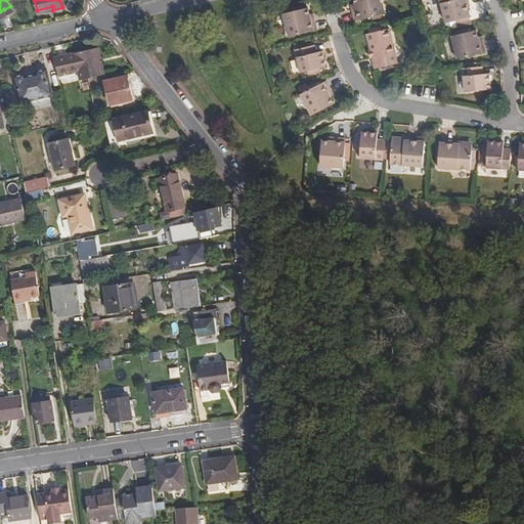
[(351,0),(352,4),(353,7),(350,8),(353,19),(381,13),(378,0),(351,0)]
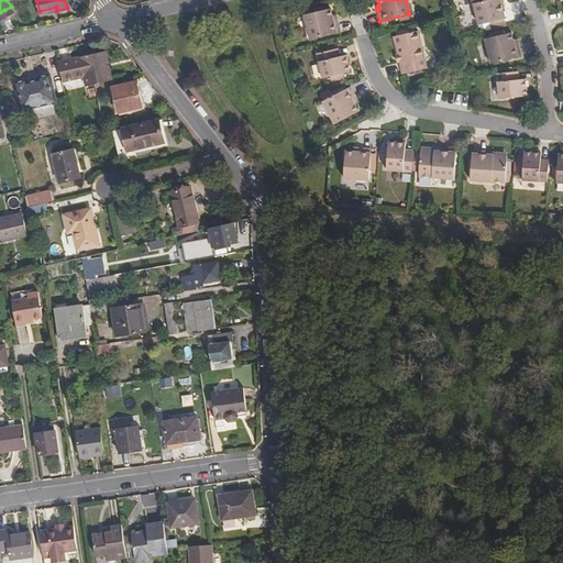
[(499,0),(471,0),(477,24),(504,18),(499,1),(499,0)]
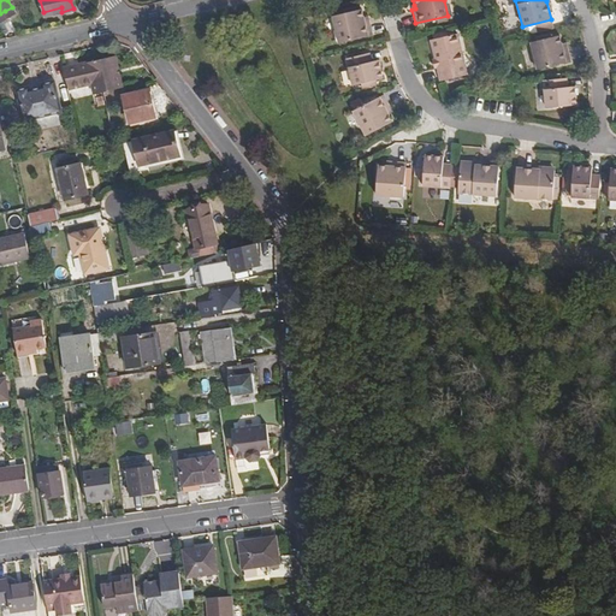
[(362,22),(361,17),(360,9),(331,15),(338,42),(371,34),(367,21),(362,22)]
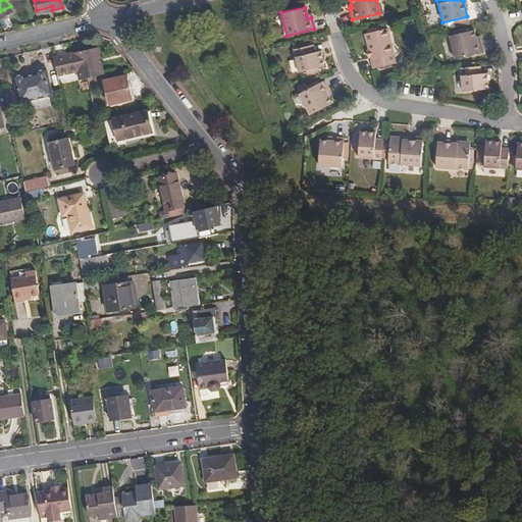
[(367,49),(369,56),(372,68),(394,62),(385,28),(363,34),(367,49)]
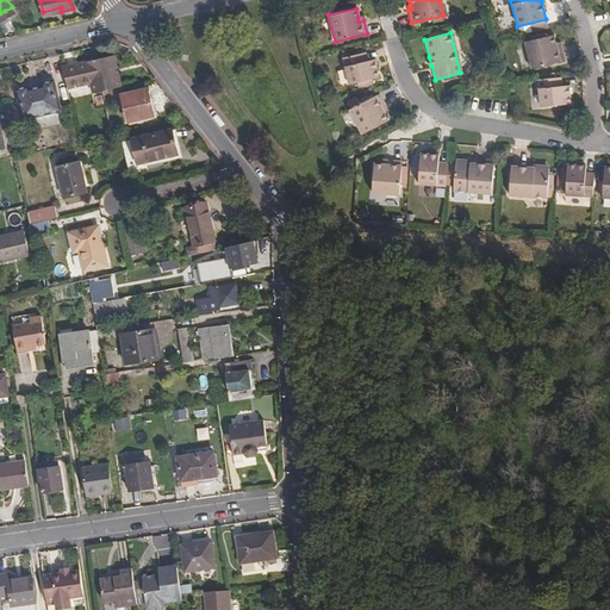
[(555,45),(554,42),(553,33),(523,41),(530,68),(564,60),(560,45),(555,45)]
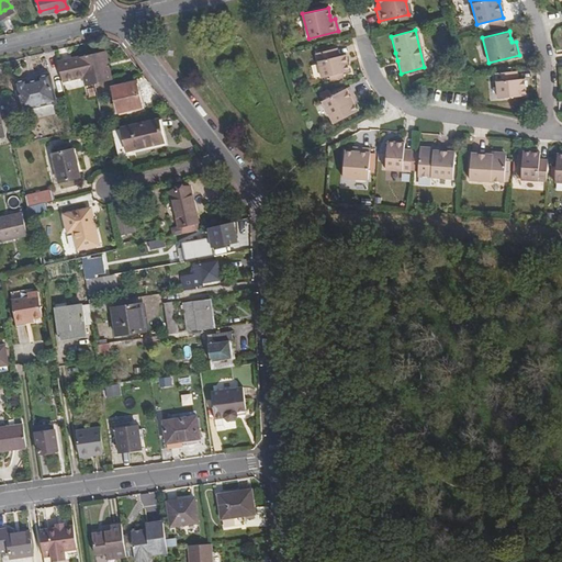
[(344,54),(337,55),(335,47),(314,52),(319,78),(347,70),(344,54)]
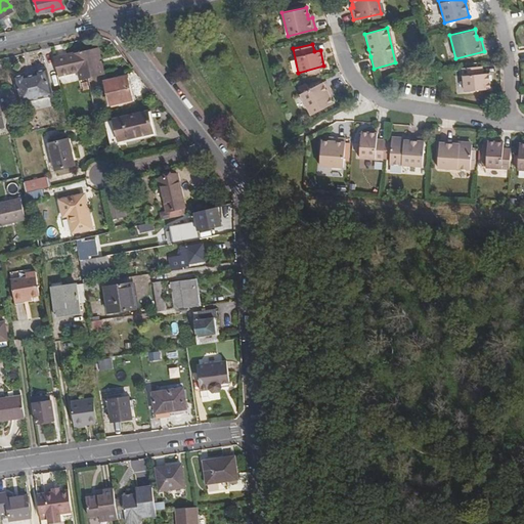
[(97,47),(54,58),(58,76),(78,71),(80,80),(87,78),(103,75),(97,47)]
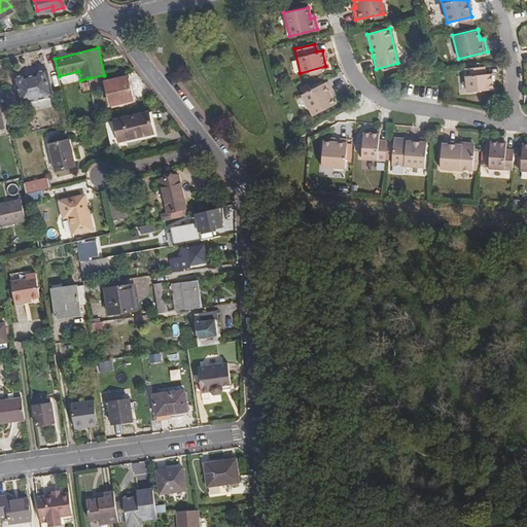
[(485,66),(464,68),(466,91),(493,89),(492,72),(485,73),(485,66)]
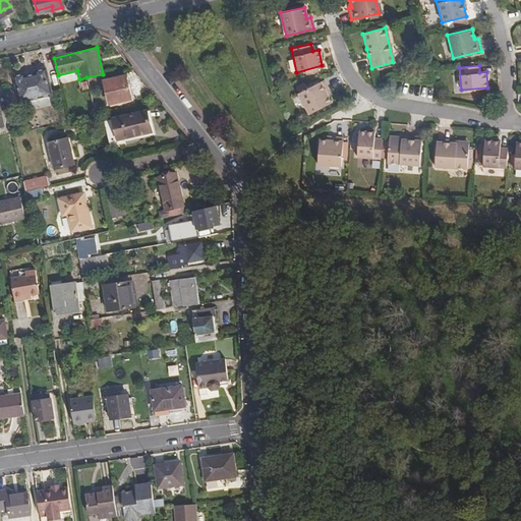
[(24,71),(14,74),(20,101),(53,93),(46,66),(36,69),(36,72),(25,74),(24,71)]
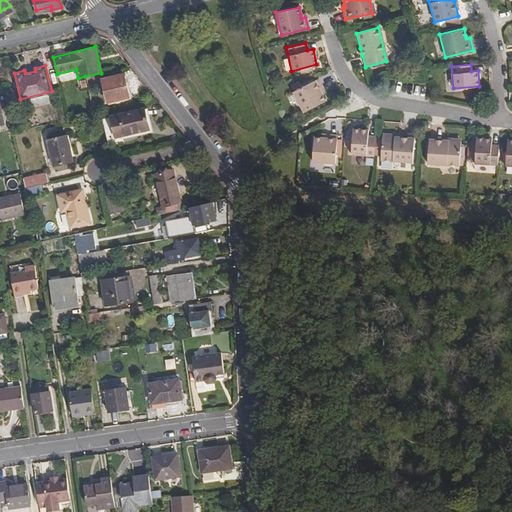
[(106,102),(127,96),(122,74),(101,79),(106,102)]
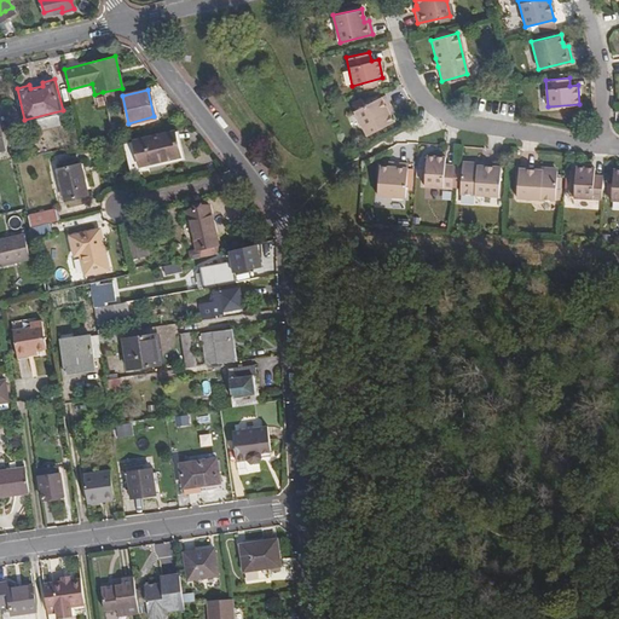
[(392,121),(388,114),(386,110),(391,108),(383,94),(353,111),(366,136),(392,121)]
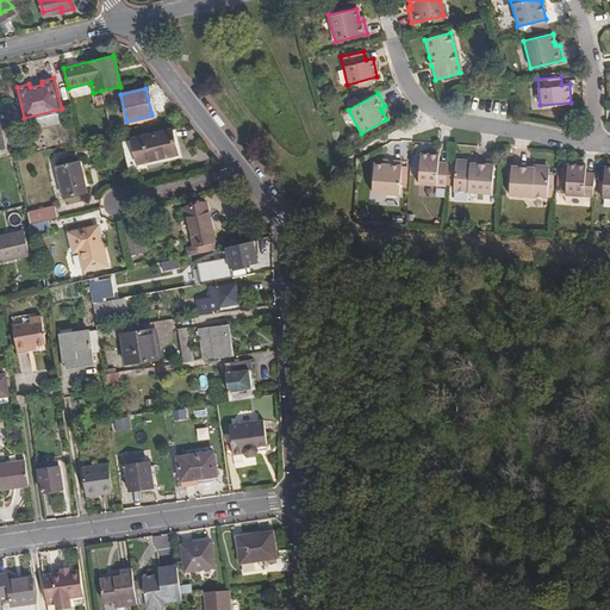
[(138,163),(178,154),(173,130),(134,139),(138,163)]
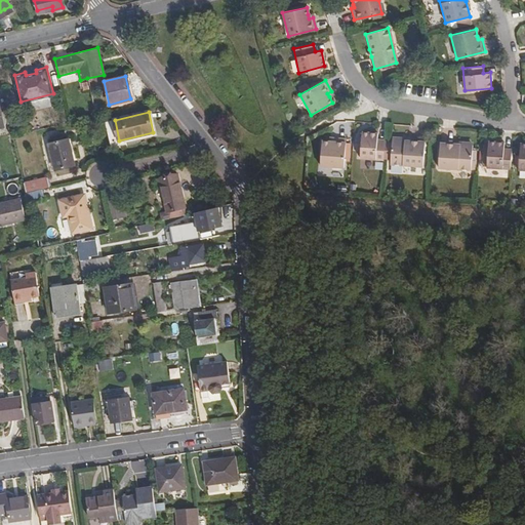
[(369,158),(382,159),(385,139),(376,139),(376,132),(360,131),(359,158),(369,158)]
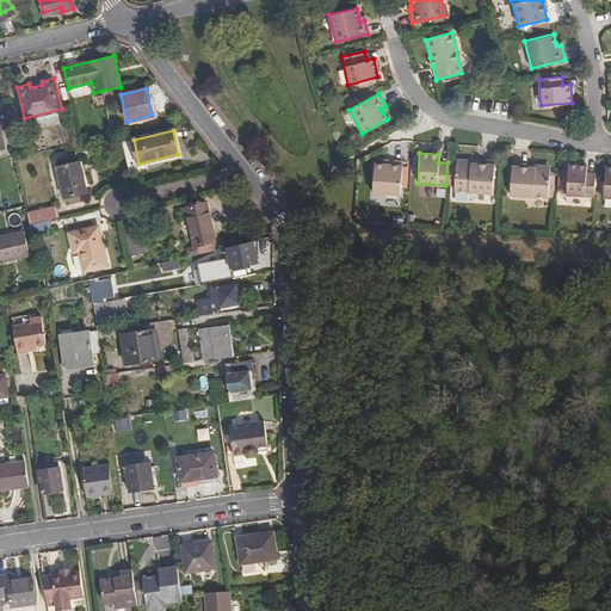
[(82,154),(49,162),(50,168),(84,160),(82,154)]
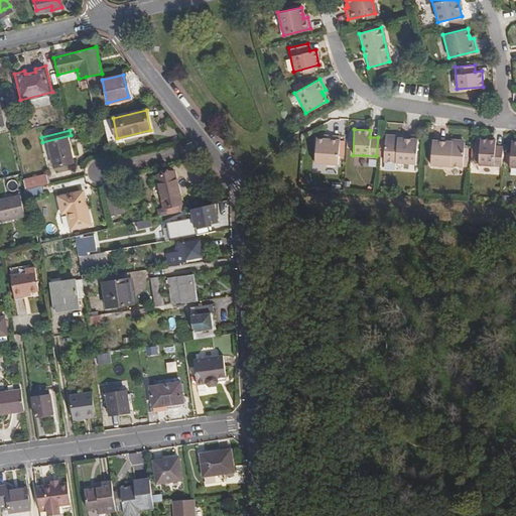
[(398,137),(396,134),(387,134),(384,136),(383,161),(415,163),(417,139),(403,138),(398,137)]
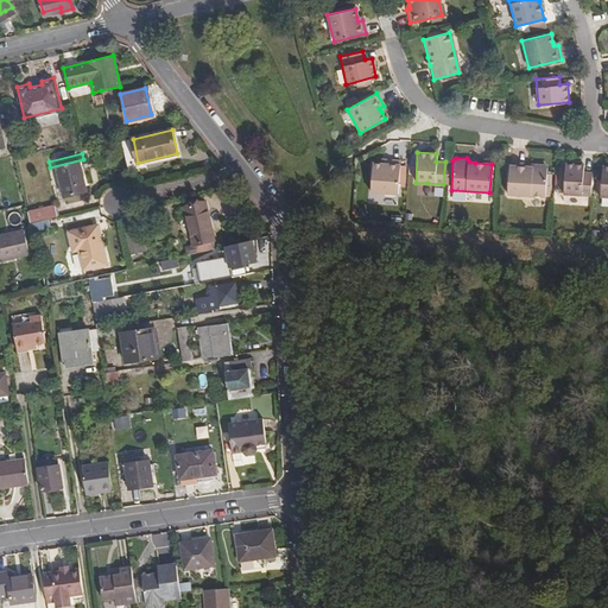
[(386,164),(380,164),(372,164),(371,192),(398,194),(399,160),(386,160),(386,164)]
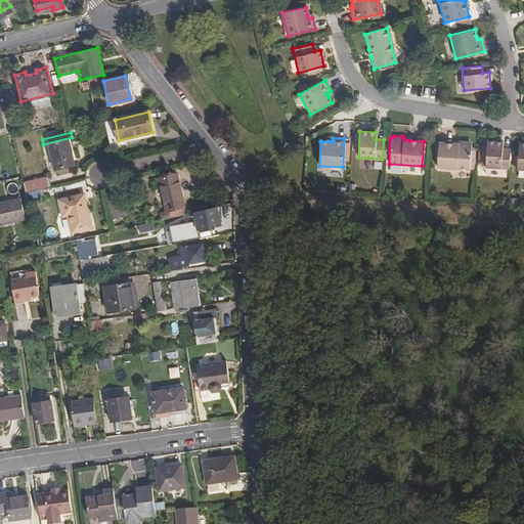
[(69,140),(75,167),(78,166),(72,139),(69,140)]
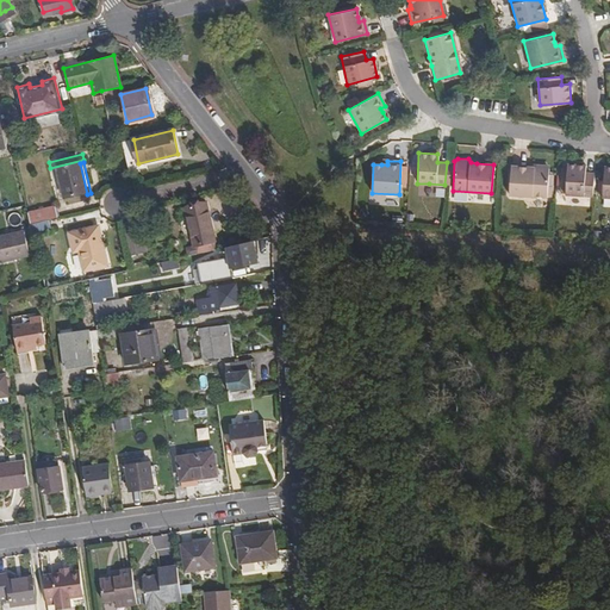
[(592,193),(593,174),(584,174),(585,163),(565,162),(564,192),(592,193)]
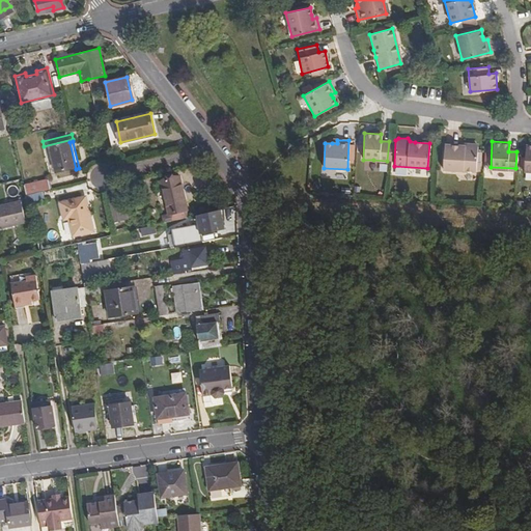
[(56,173),(76,169),(70,142),(50,146),(56,173)]
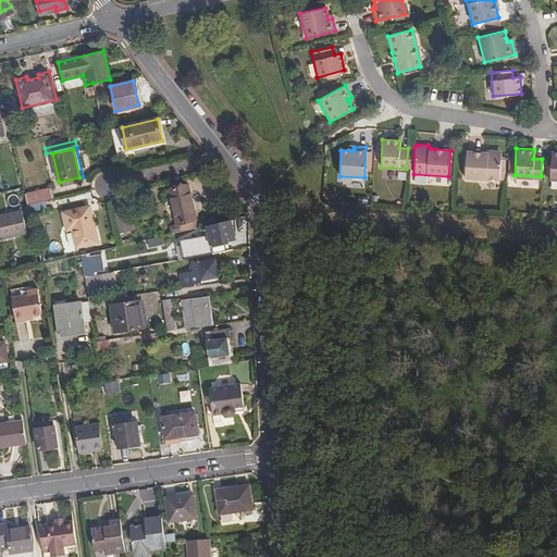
[(556,177),(556,149),(551,149),(547,177),(556,177)]
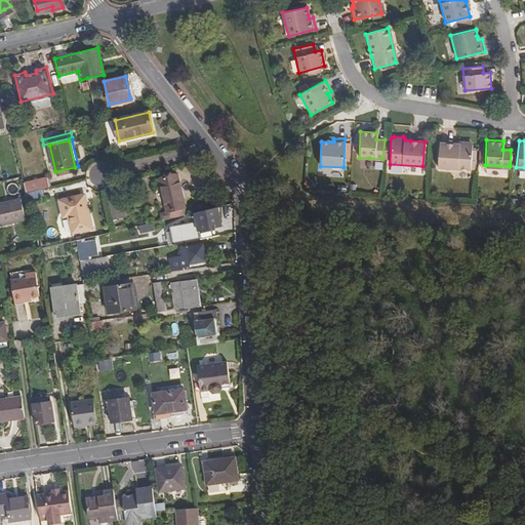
[(470,143),(460,142),(458,144),(453,144),(439,143),(437,167),(471,170),(473,146),(470,143)]
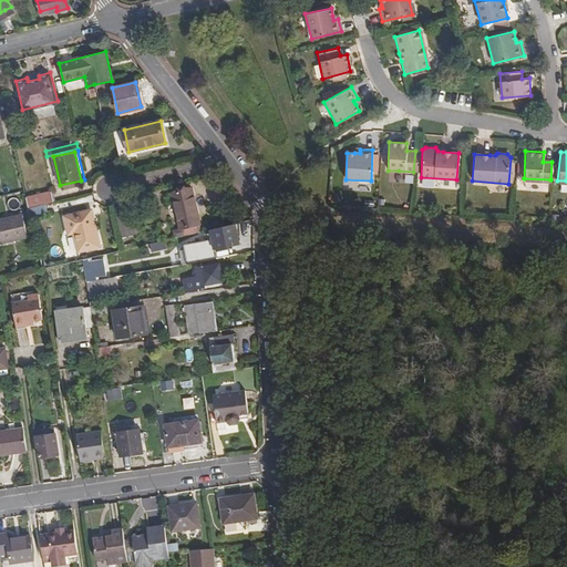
[(186,197),(185,192),(169,195),(177,230),(197,225),(191,197),(186,197)]
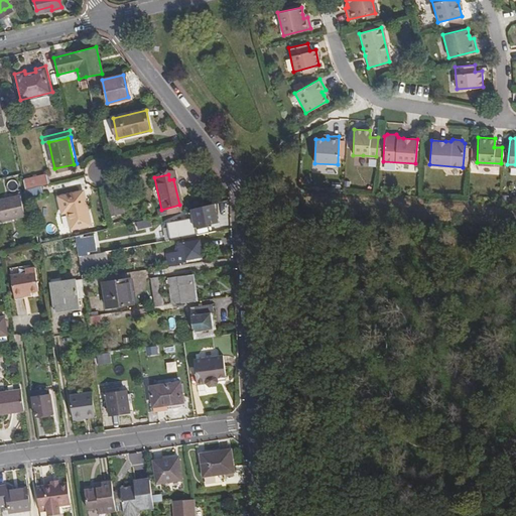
[(46,175),(23,181),(25,190),(41,186),(48,185),(46,175)]
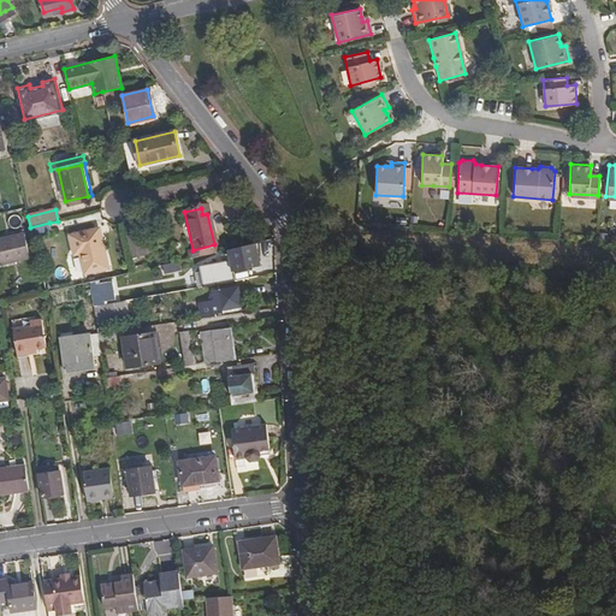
[(30,227),(33,238),(52,234),(49,223),(30,227)]
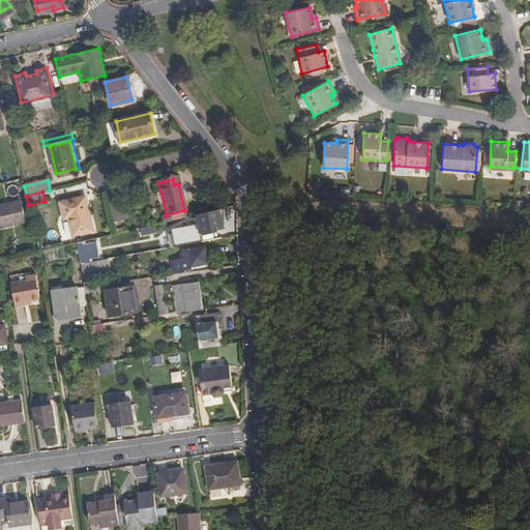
[(84,214),(81,199),(60,204),(63,221),(68,219),(72,236),(93,232),(89,213),(84,214)]
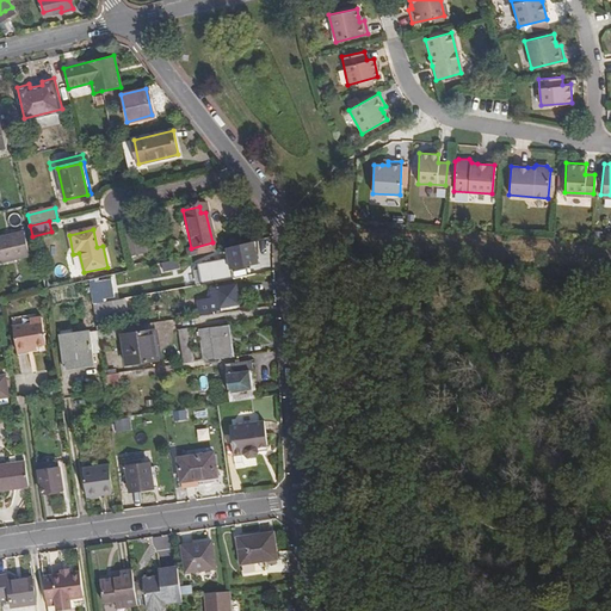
[(131,255),(141,253),(136,230),(125,233),(131,255)]
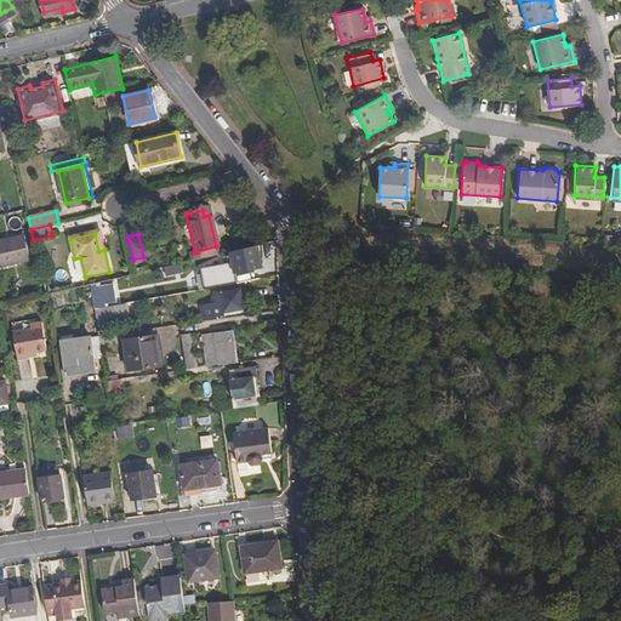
[(27,249),(24,238),(0,241),(0,268),(29,262),(27,249)]
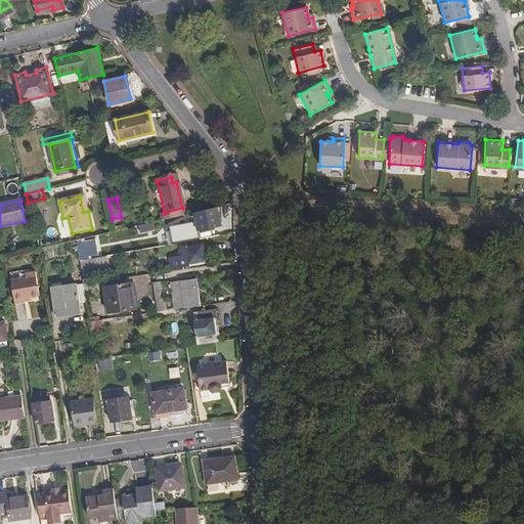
[(198,215),(202,236),(228,231),(224,210),(198,215)]
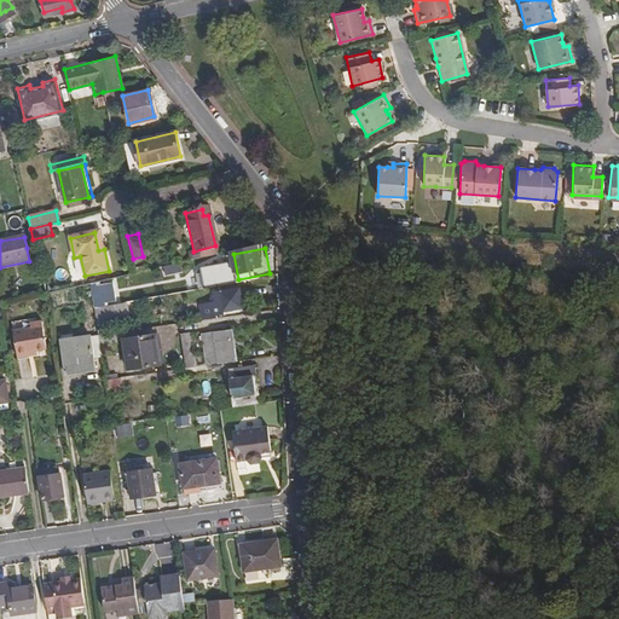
[(223,284),(223,279),(219,264),(197,267),(202,290),(212,288),(214,287),(223,284)]
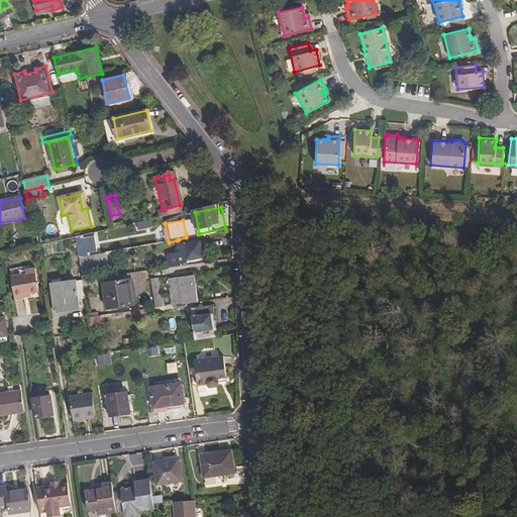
[(76,240),(76,243),(81,243),(81,246),(86,245),(87,252),(97,251),(94,236),(80,238),(81,240),(76,240)]
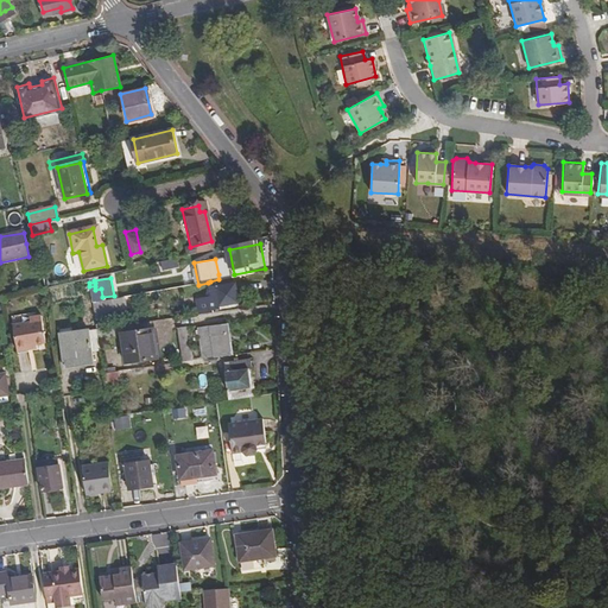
[(214,293),(209,293),(196,295),(194,299),(195,312),(216,310),(215,304),(234,302),(232,280),(211,284),(214,293)]
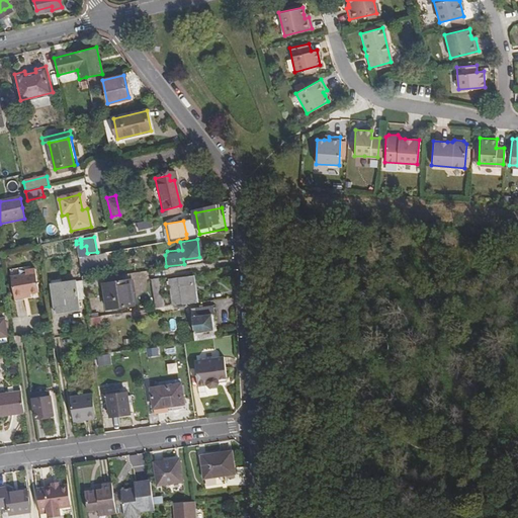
[(106,254),(80,261),(84,272),(94,268),(94,266),(109,262),(106,254)]
